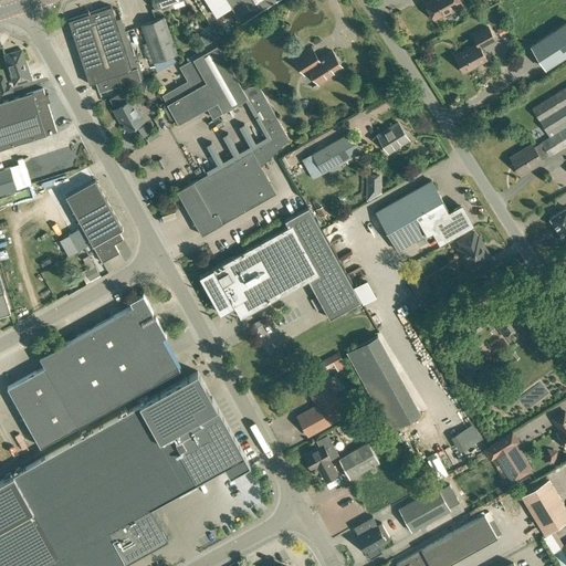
[(152,0),(155,9),(179,0),(152,0)]
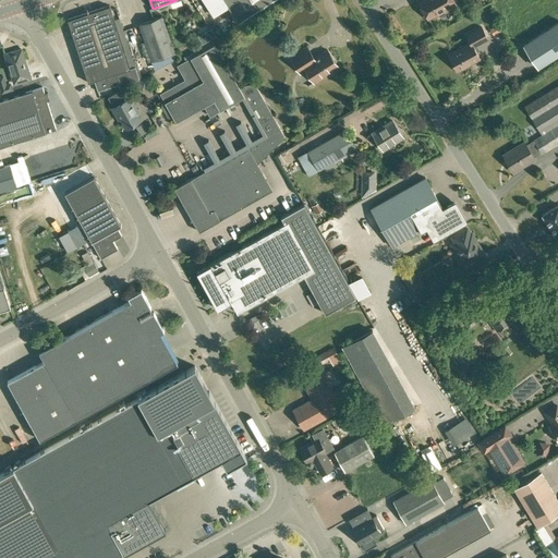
[(203,0),(214,16),(228,7),(238,23),(274,0),(203,0)]
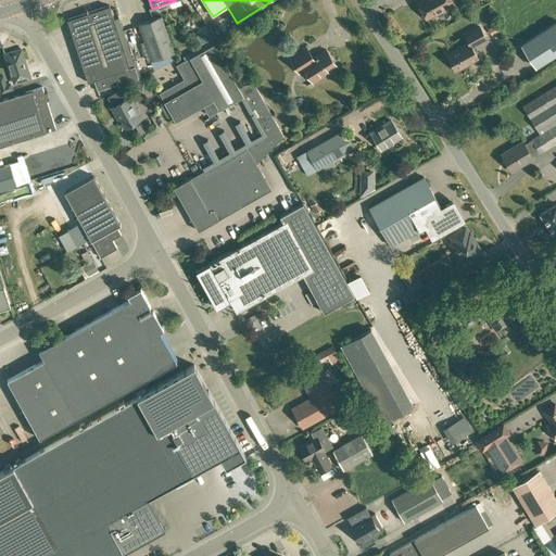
[(427,19),(453,3),(451,0),(420,0),(422,3),(419,4),(427,19)]
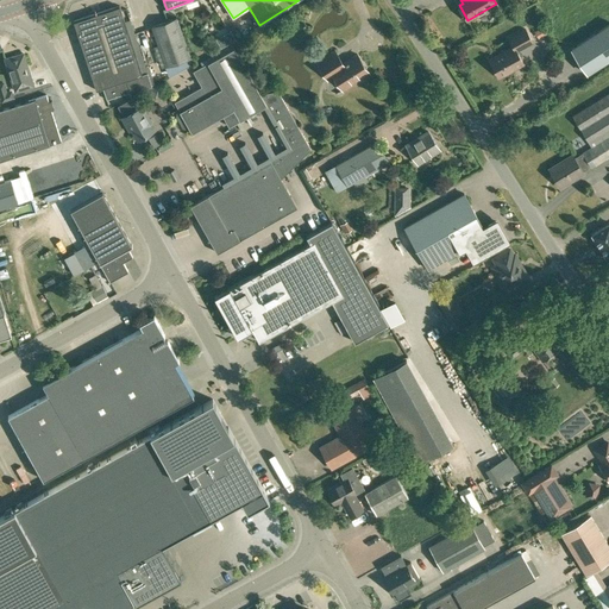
[(140,87),(137,76),(142,75),(119,6),(74,22),(96,90),(102,88),(106,100),(130,92),(130,90),(140,87)]
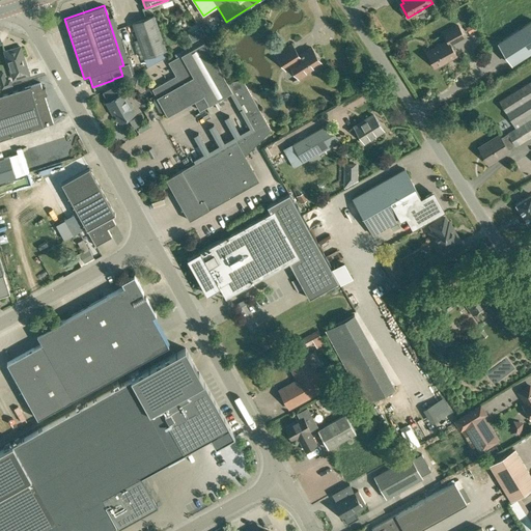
[(144,58),(166,51),(154,16),(132,23),(144,58)]
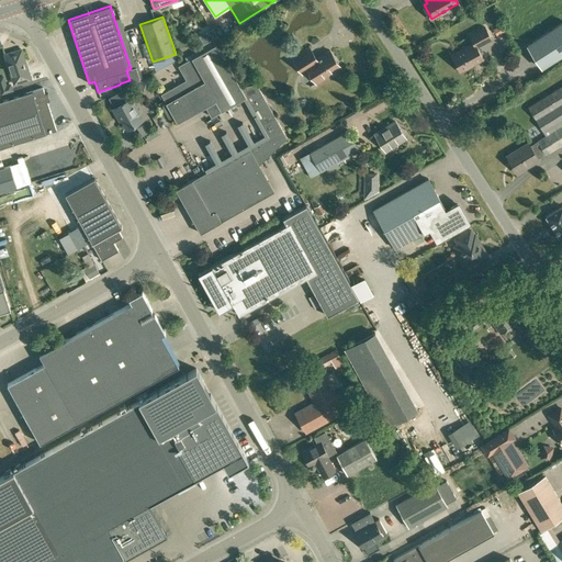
[(561,22),(527,46),(541,67),(561,53),(561,22)]
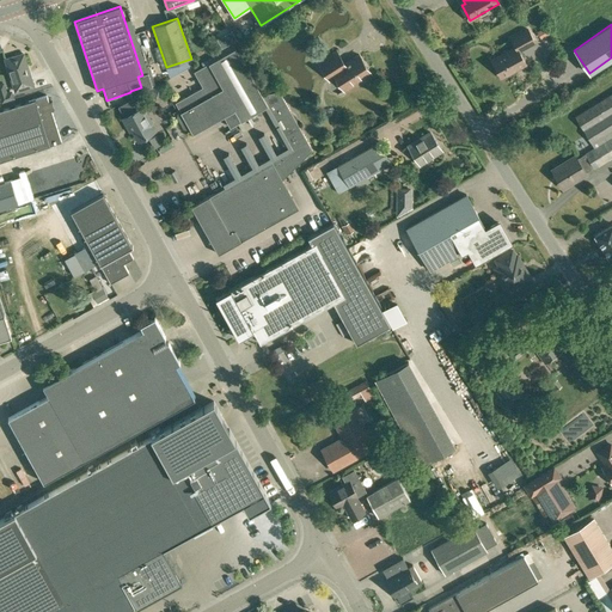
[(501,78),(526,63),(519,50),(534,42),(528,29),(510,38),(515,47),(491,60),(501,78)]
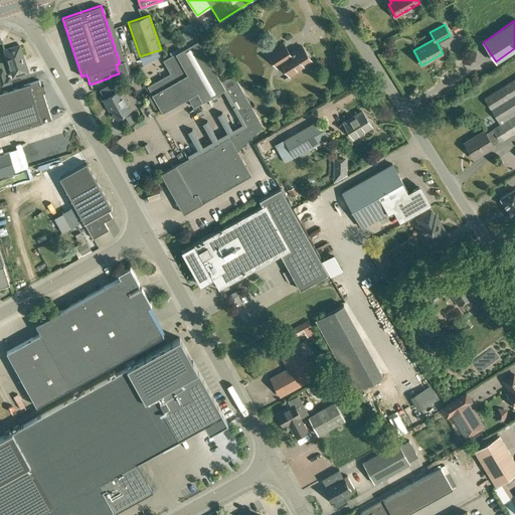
[(186,31),(182,33),(186,40),(190,38),(186,31)]
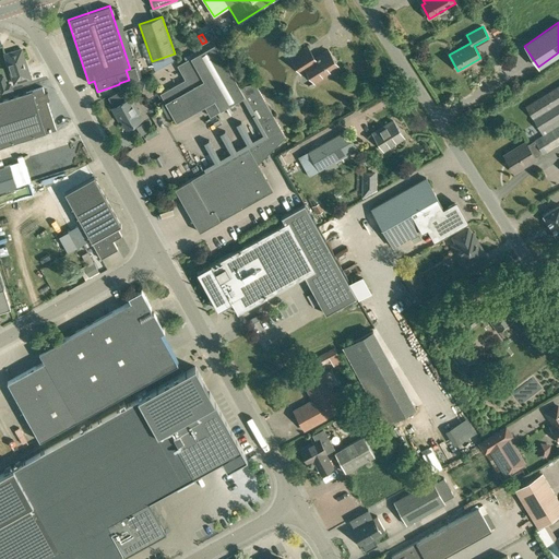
[(169,118),(173,116),(176,122),(214,100),(219,110),(245,96),(215,44),(177,66),(185,80),(159,94),(165,103),(162,104),(162,106),(167,117),(169,118)]
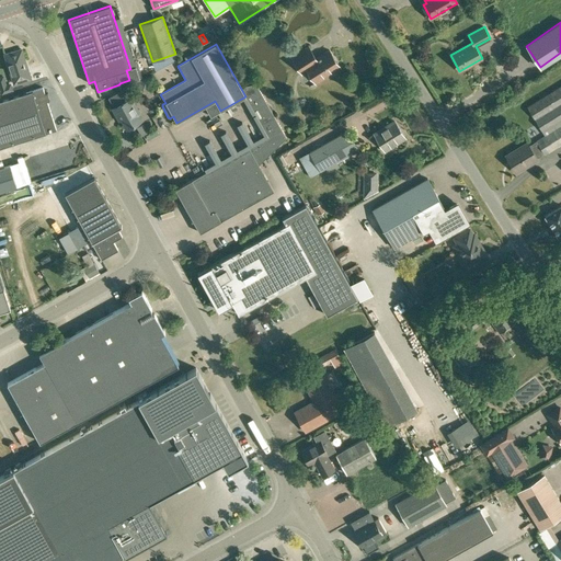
[(316,58),(312,53),(309,47),(292,58),(301,73),(307,70),(316,83),(341,68),(329,50),(316,58)]
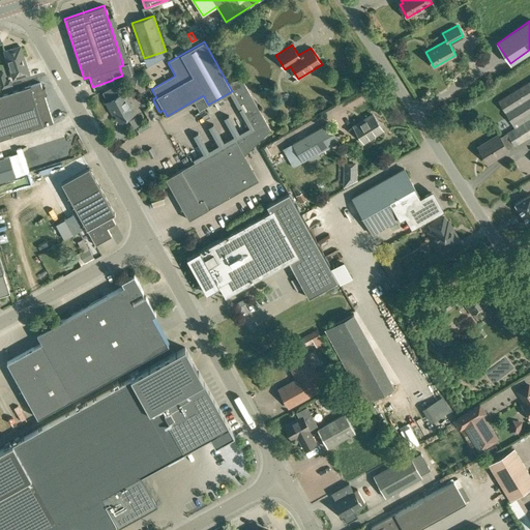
[(13,80),(29,75),(20,47),(4,52),(13,80)]
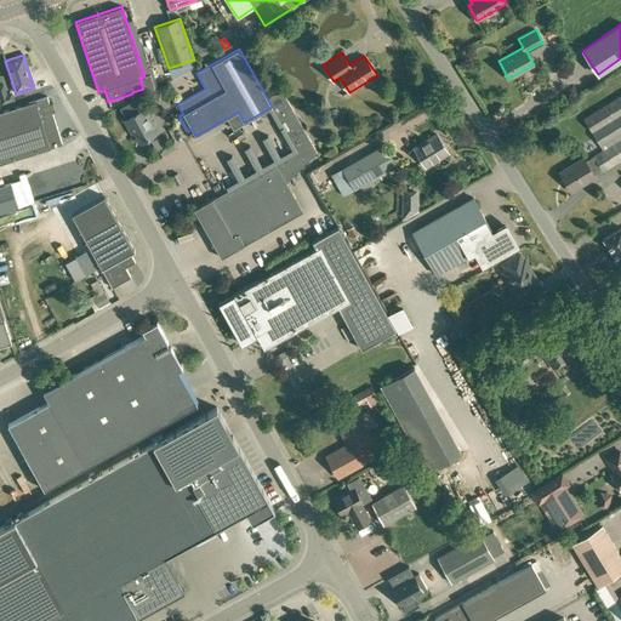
[(11,92),(6,93),(3,84),(0,84),(0,97),(1,102),(13,98),(11,92)]
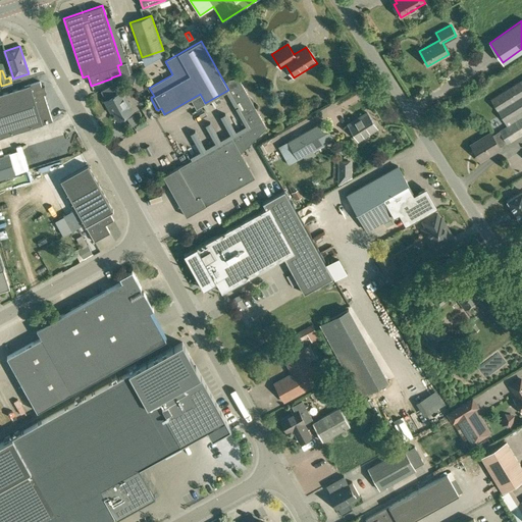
[(229,90),(228,90),(250,126),(163,175),(187,216),(255,177),(241,153),(266,127),(253,103),(253,102),(253,100),(253,99),(252,98),(251,97),(250,97),(249,97),(238,77),(224,81),(229,90)]
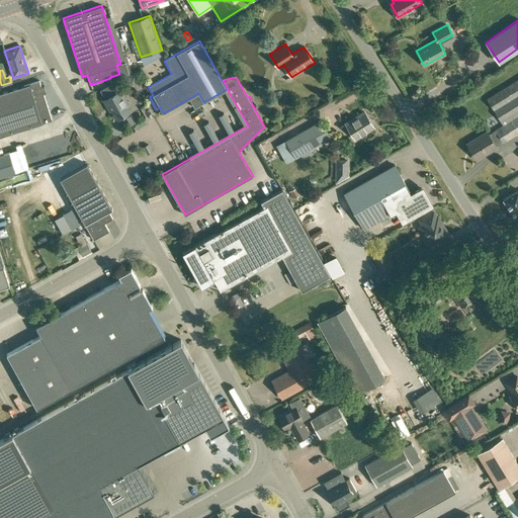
[(487,132),(466,143),(477,159),(497,147),(496,146),(503,141),(504,143),(517,133),(517,79),(487,98),(504,124),(489,134),(487,132)]
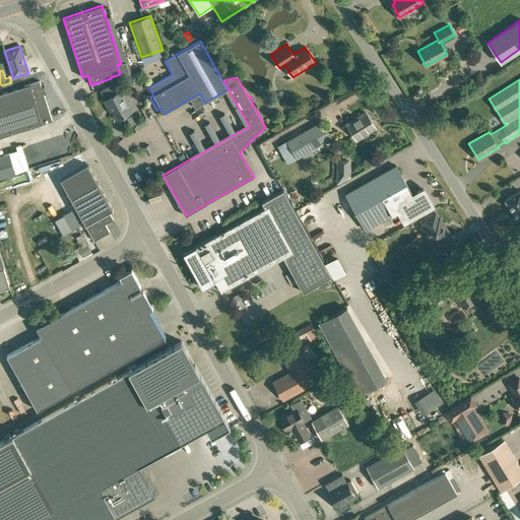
[(42,86),(40,81),(0,93),(0,137),(52,121),(44,94),(45,93),(46,92),(44,86),(42,86)]
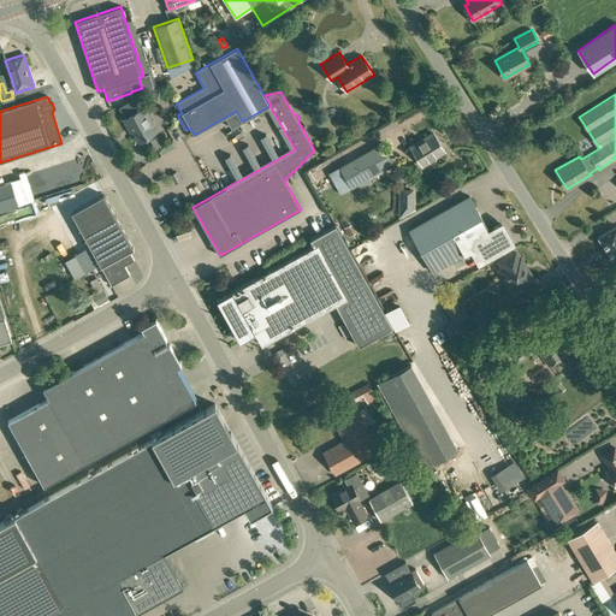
[(157,131),(143,107),(123,119),(130,132),(132,130),(138,141),(157,131)]
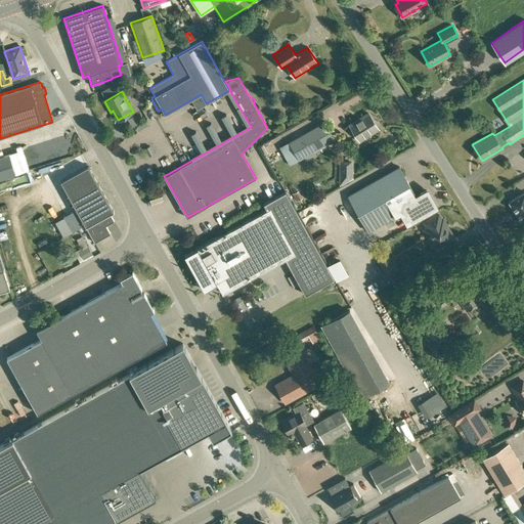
[(359,141),(379,129),(368,113),(349,125),(359,141)]
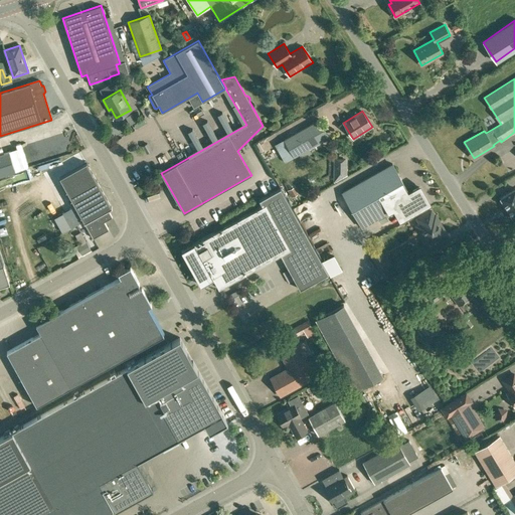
[(131,114),(126,117),(130,125),(136,122),(131,114)]
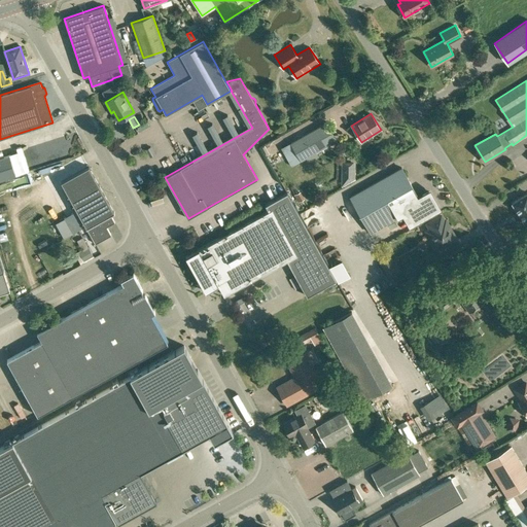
[(295,164),(301,162),(338,140),(327,121),(290,143),(281,148),(291,167),(295,164)]
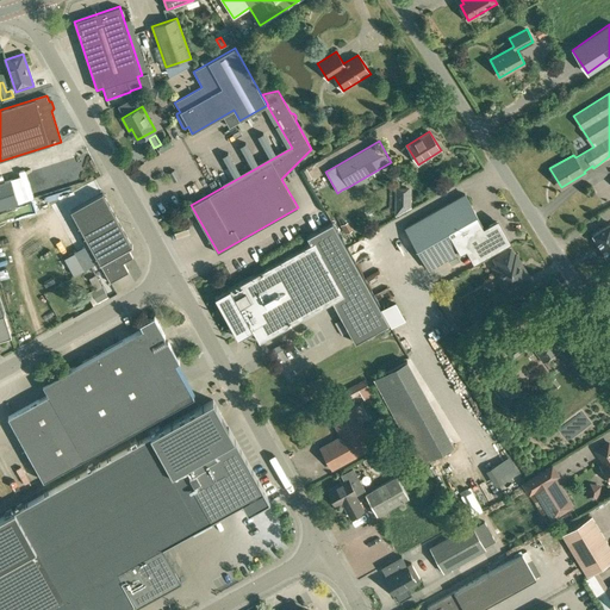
[(0,209),(19,204),(11,179),(0,182),(0,209)]
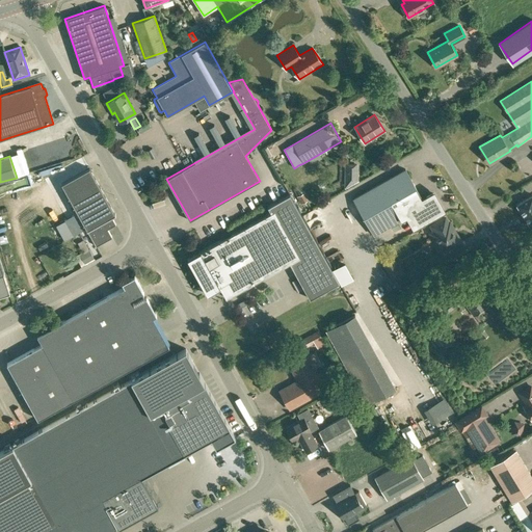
[(347,163),(347,165),(346,165),(345,187),(357,180),(357,165),(356,165),(356,163),(347,163)]
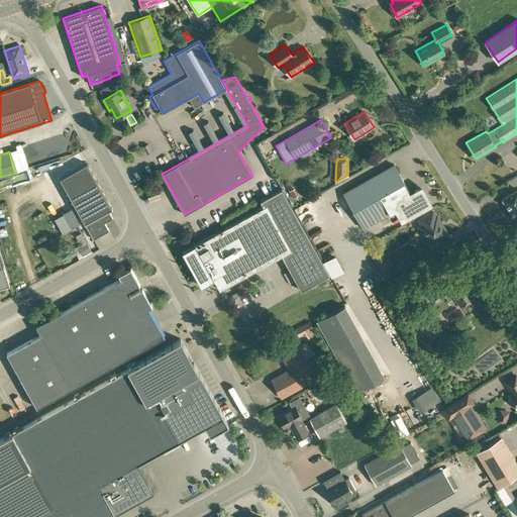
[(87,164),(60,178),(85,222),(108,210),(112,208),(112,207),(111,208),(87,164)]
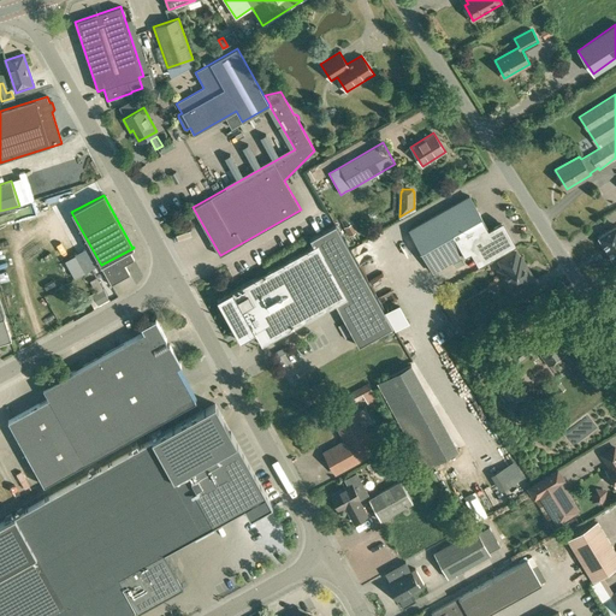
[(469,196),(409,230),(433,272),(469,252),(475,264),(490,255),(511,243),(502,225),(499,220),(487,227),(469,196)]
